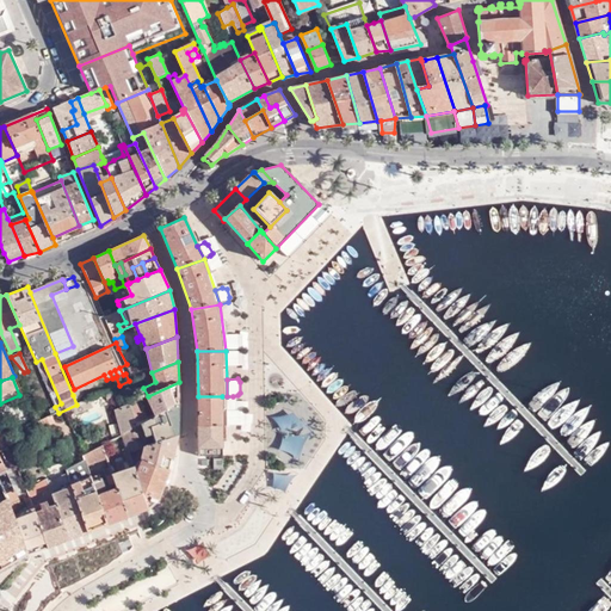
[(156,415),(180,402),(179,382),(148,396),(156,415)]
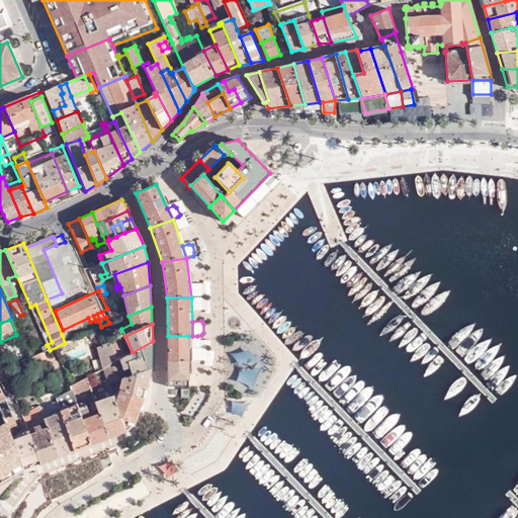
[(65,343),(68,342),(72,340),(70,332),(62,335),(65,343)]
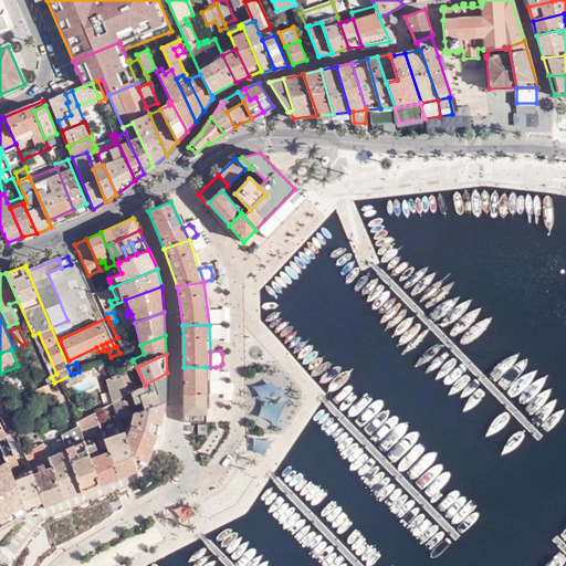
[(207,394),(206,367),(184,367),(185,395),(207,394)]
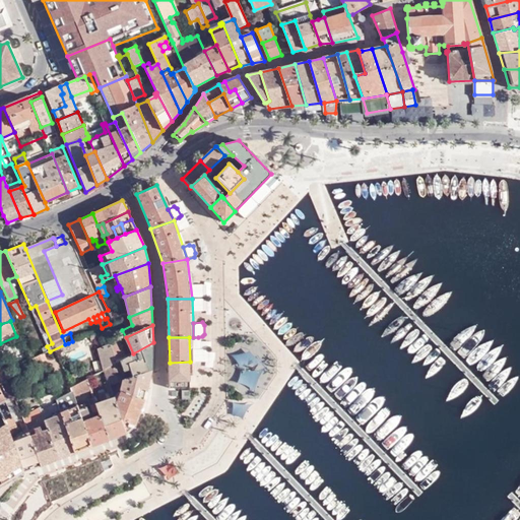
[(80,348),(76,339),(72,341),(68,343),(71,352),(80,348)]
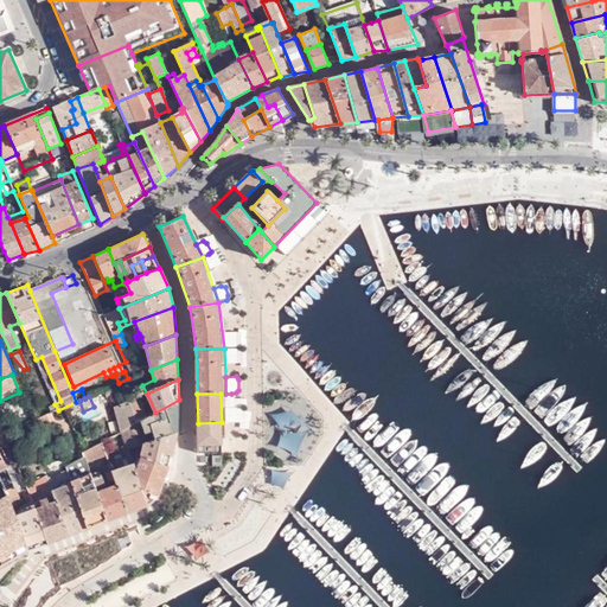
[(122,430),(141,420),(148,416),(139,397),(116,407),(122,430)]
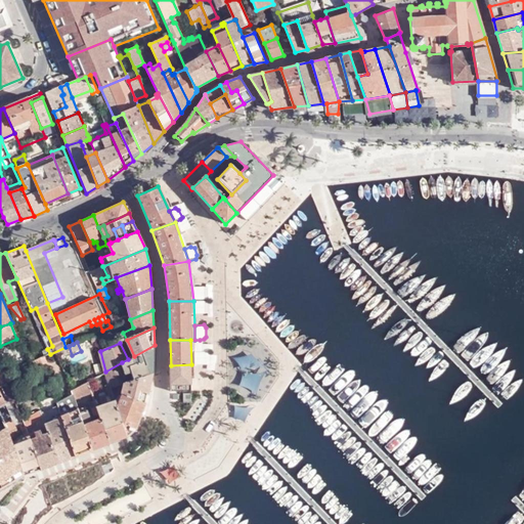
[(155,345),(134,356),(128,359),(122,362),(123,367),(126,366),(128,372),(132,370),(135,380),(150,374),(146,364),(154,362),(155,345)]
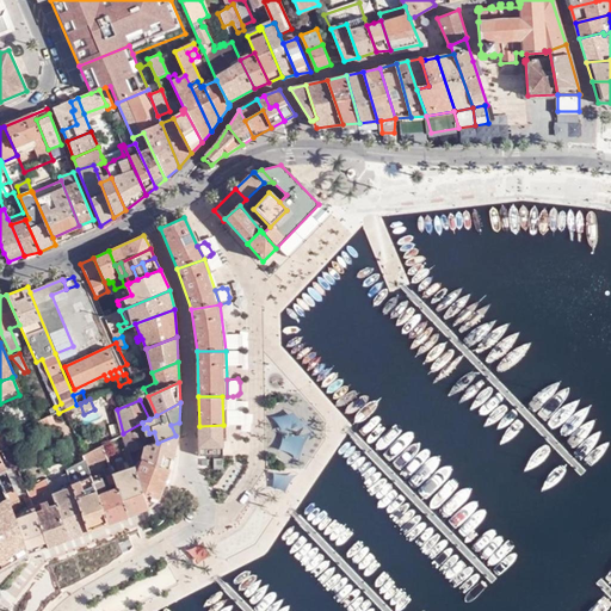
[(0,426),(0,431),(2,436),(13,432),(10,423),(0,426)]
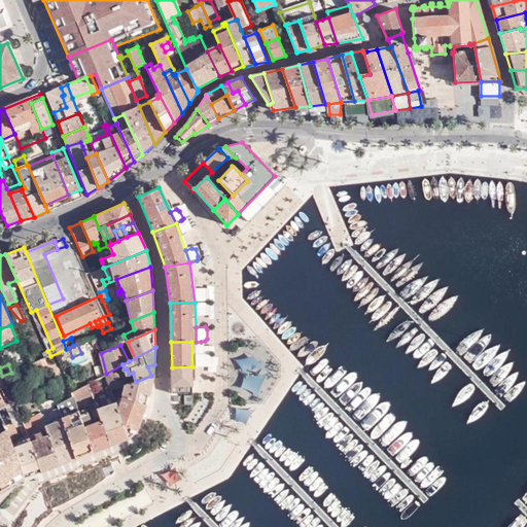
[(106,374),(111,390),(129,384),(130,384),(124,370),(123,364),(106,374)]
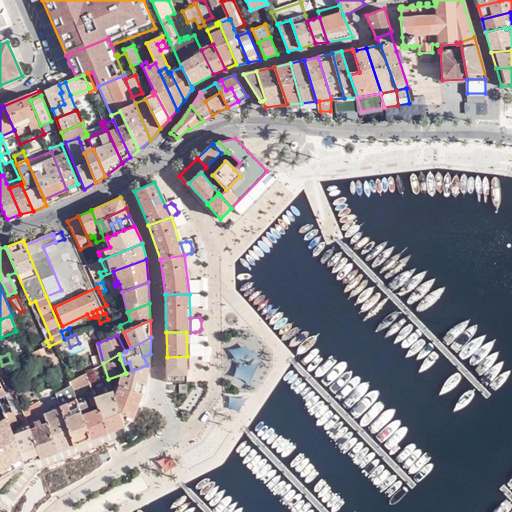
[(187,370),(187,356),(167,357),(168,382),(187,381),(187,370)]
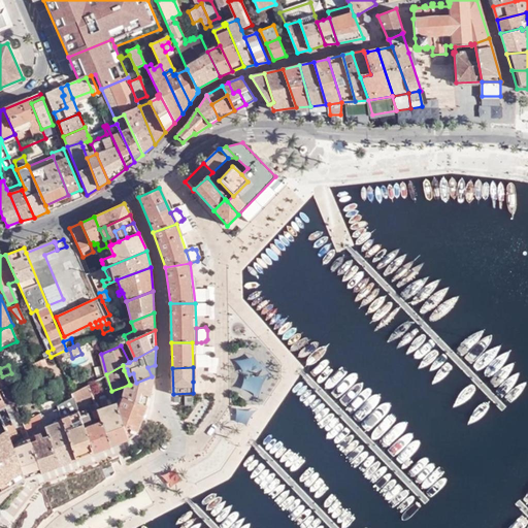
[(122,397),(146,406),(154,375),(152,376),(136,383),(130,385),(129,385),(122,397)]
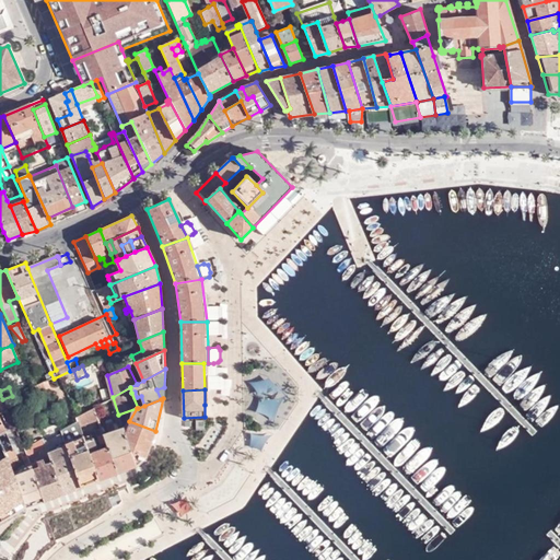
[(98,418),(95,407),(78,417),(79,421),(80,426),(98,418)]
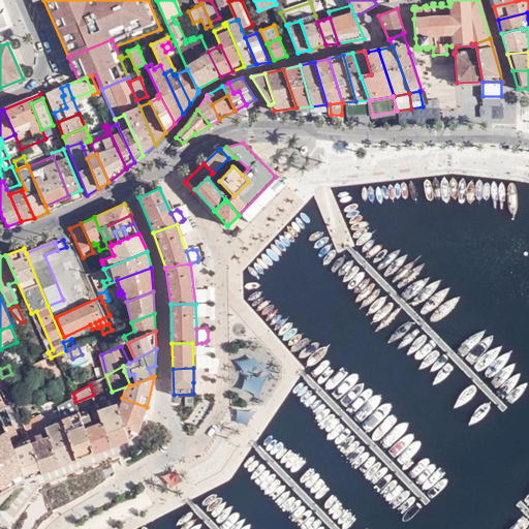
[(5,400),(11,397),(6,387),(1,391),(5,400)]
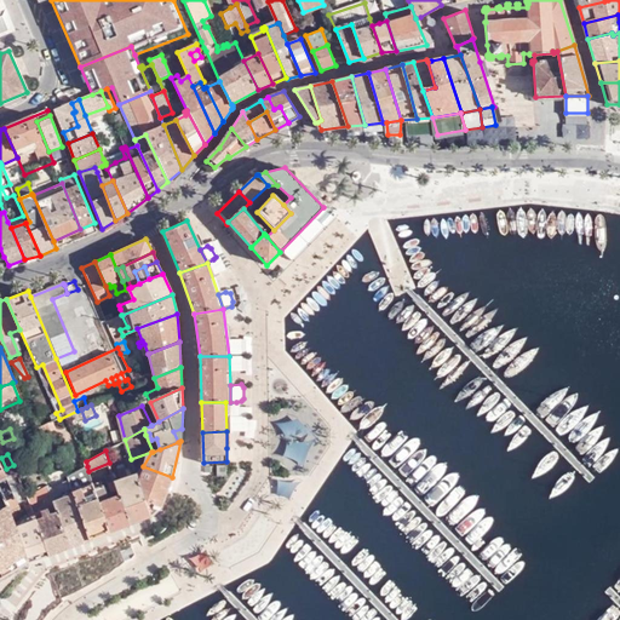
[(108,532),(95,488),(89,471),(87,466),(74,472),(69,474),(69,476),(89,540),(108,532)]
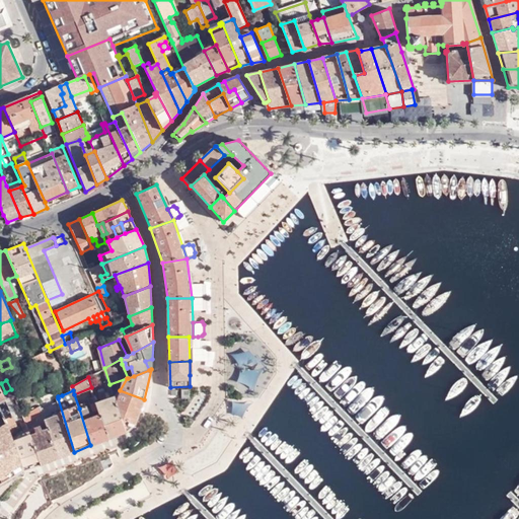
[(126,432),(135,425),(144,399),(120,390),(115,399),(126,432)]
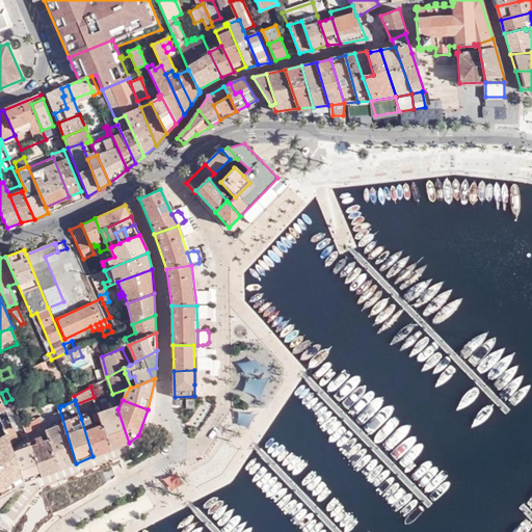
[(0,418),(8,436),(16,434),(6,411),(3,413),(0,404),(0,418)]
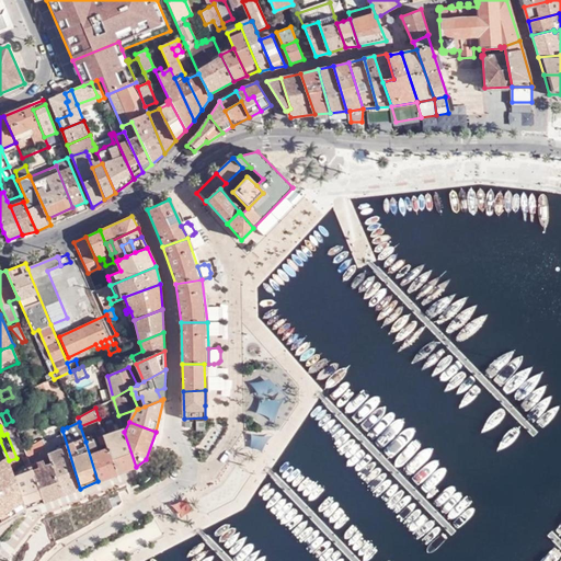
[(100,444),(106,442),(104,434),(102,427),(95,430),(100,444)]
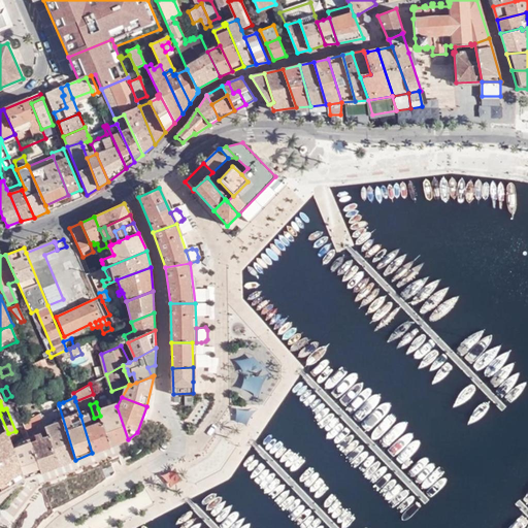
[(98,408),(100,416),(101,421),(109,447),(128,439),(117,406),(116,403),(98,408)]
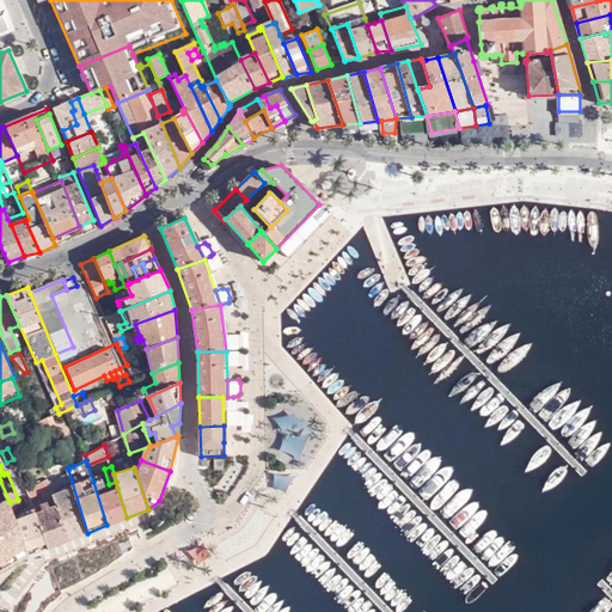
[(67,540),(87,533),(68,470),(63,473),(66,484),(61,487),(62,488),(63,491),(51,497),(56,510),(67,540)]
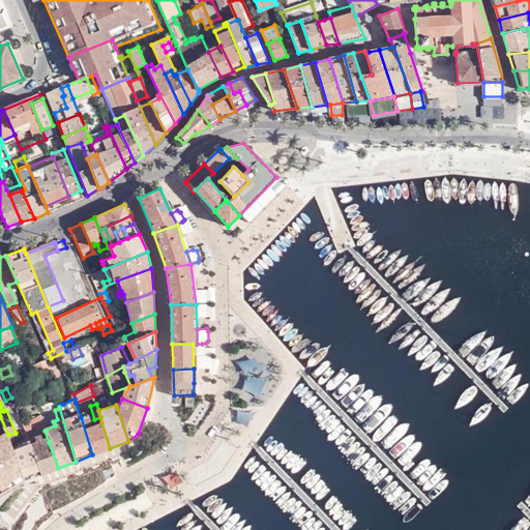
[(81,417),(92,454),(110,448),(101,422),(92,425),(88,415),(81,417)]
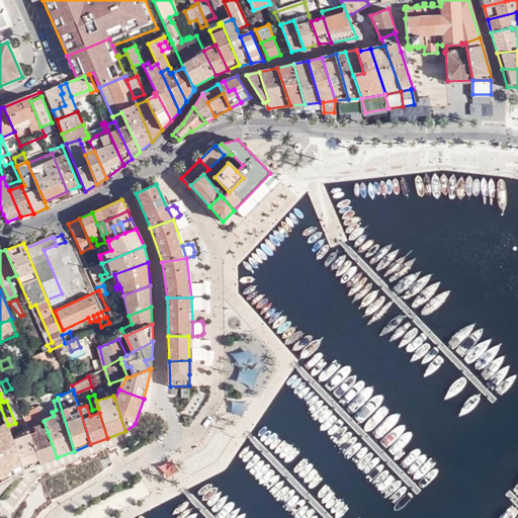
[(41,415),(39,409),(22,415),(25,423),(41,415)]
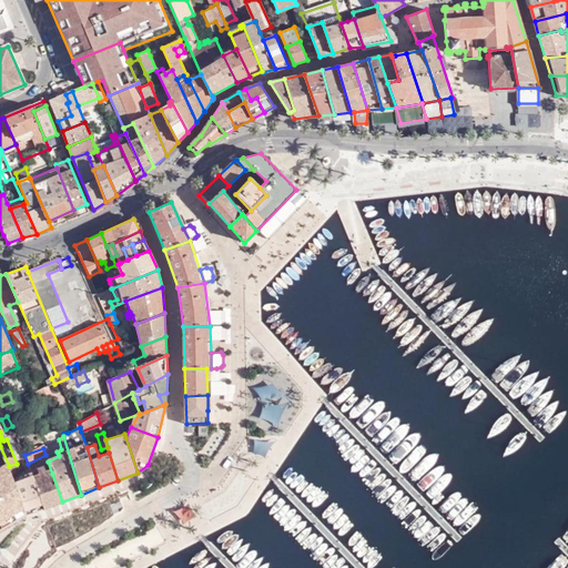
[(49,458),(58,453),(57,452),(56,448),(48,454),(49,458)]
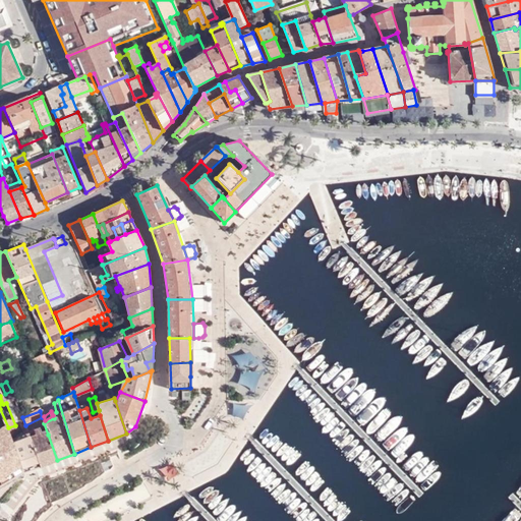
[(0,487),(23,473),(13,443),(8,429),(0,433),(0,487)]
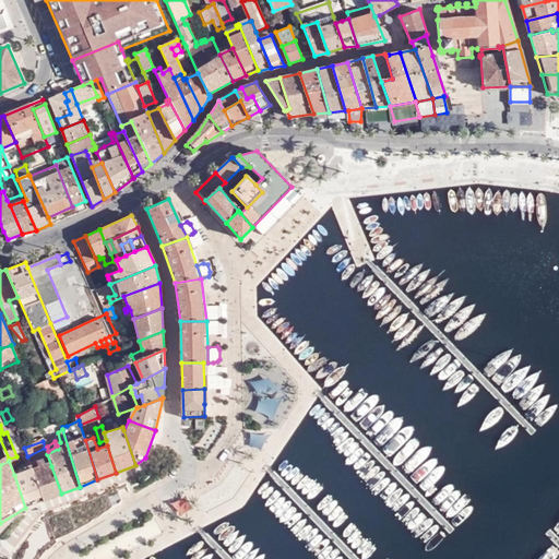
[(33,473),(44,500),(61,494),(51,466),(45,468),(43,462),(37,464),(39,471),(33,473)]
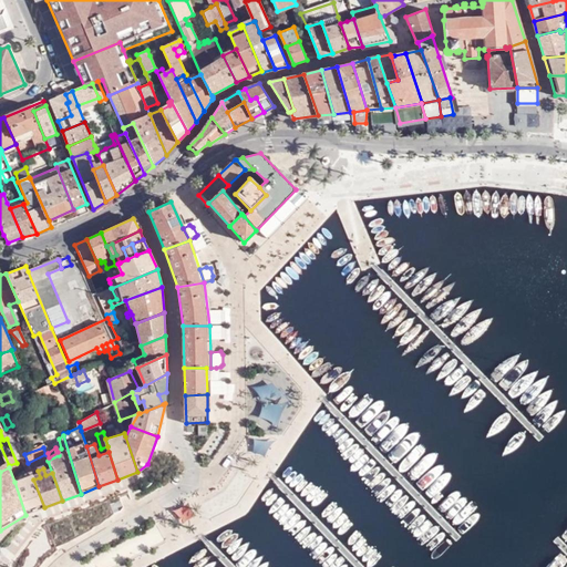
[(33,480),(30,470),(28,470),(28,473),(27,474),(29,477),(14,482),(26,515),(44,507),(33,480)]
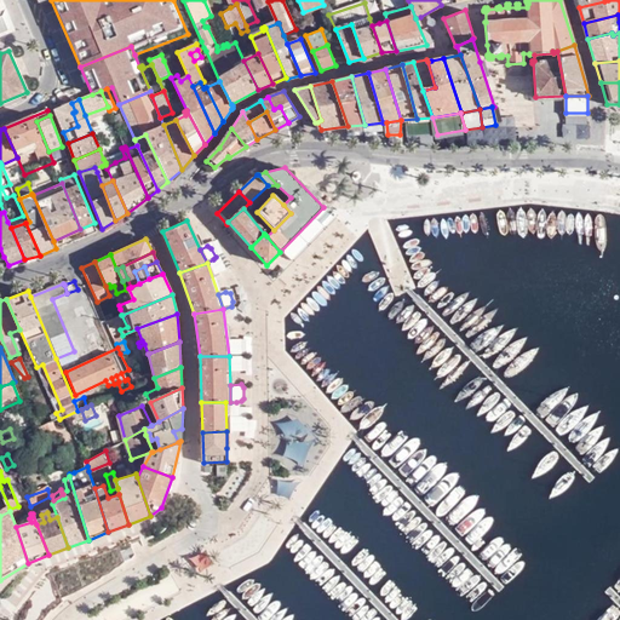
[(127,558),(136,554),(131,541),(122,545),(127,558)]
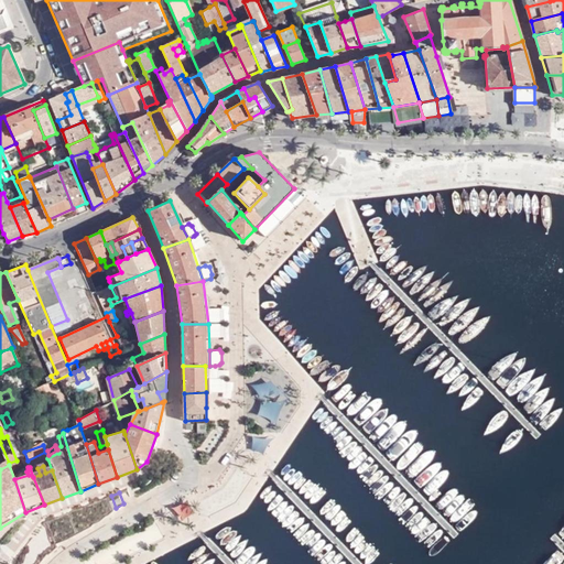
[(115,512),(108,497),(42,532),(32,542),(14,563),(32,563),(35,559),(61,542),(115,512)]
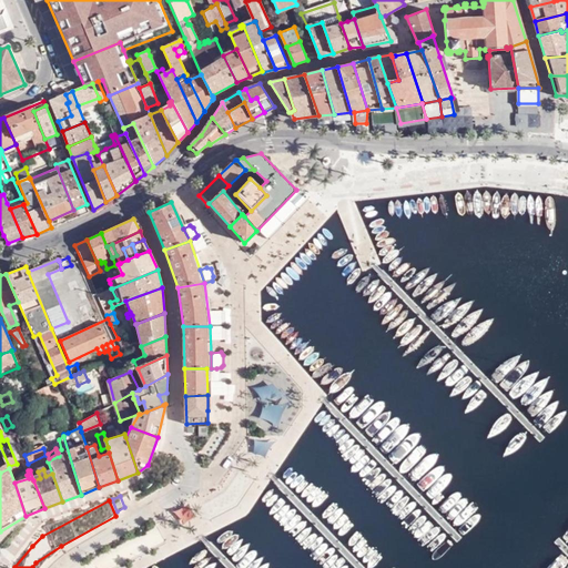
[(36,563),(32,567),(44,567),(50,561),(61,546),(36,563)]
